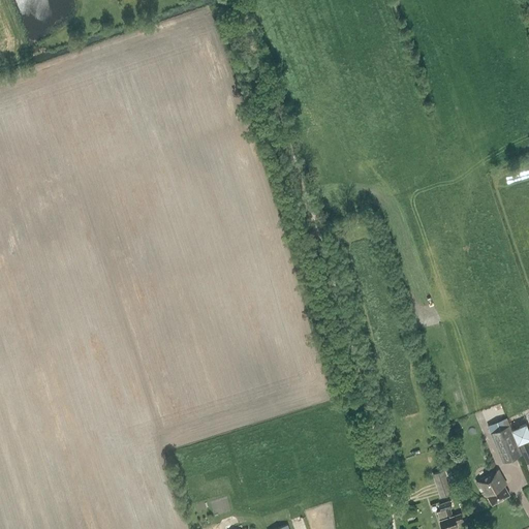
[(528,463),(528,444),(527,440),(528,439),(528,428),(527,423),(512,429),(528,464),(528,463)]
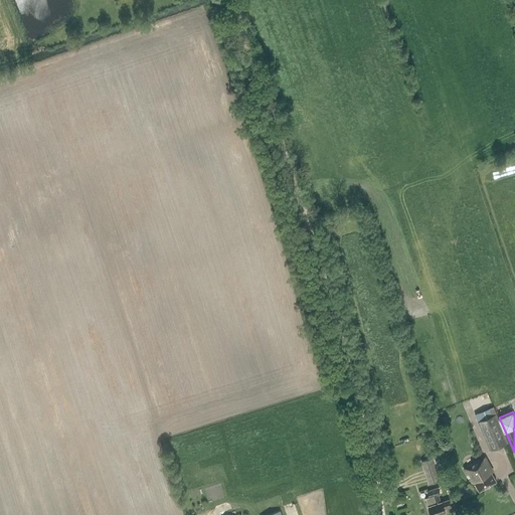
[(490,451),(508,443),(497,414),(478,421),(490,451)]
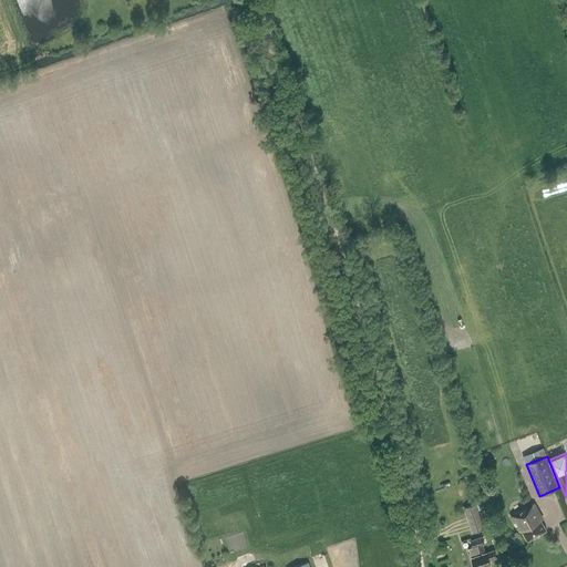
[(477,503),(463,508),(472,533),(485,528),(482,517),(486,516),(483,505),(478,506),(477,503)]
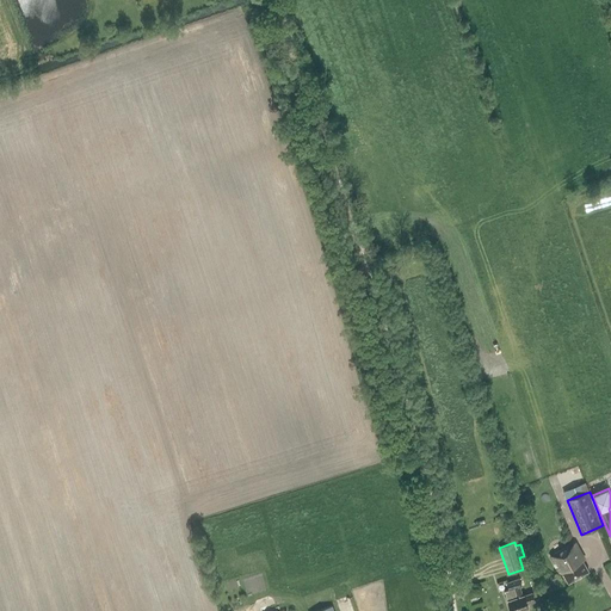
[(569,584),(590,572),(582,561),(585,560),(575,543),(568,547),(567,545),(550,556),(561,574),(563,573),(569,584)]
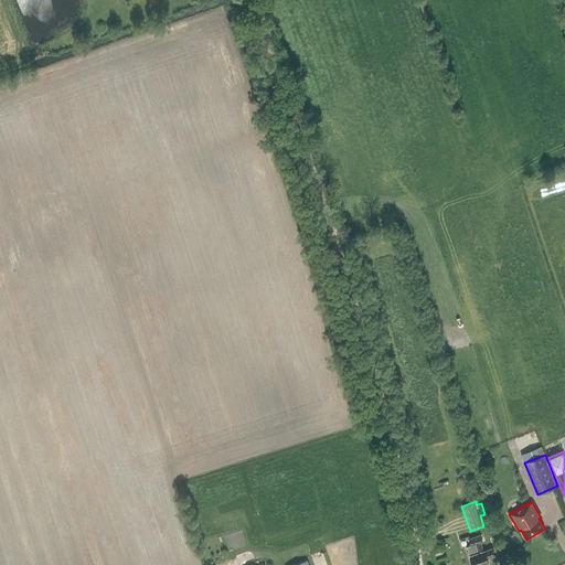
[(481,543),(482,542),(484,542),(483,537),(481,539),(480,535),(469,539),(471,545),(467,546),(470,556),(472,564),(478,564),(489,562),(488,557),(494,555),(492,548),(483,552),(481,543)]
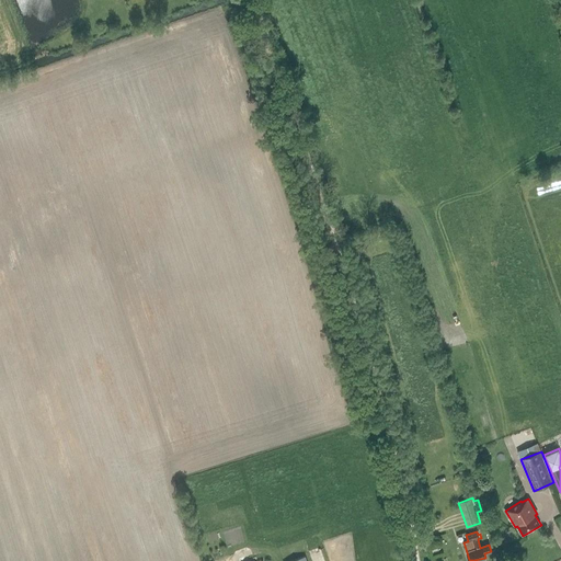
[(442,545),(428,549),(432,558),(444,554),(442,545)]
